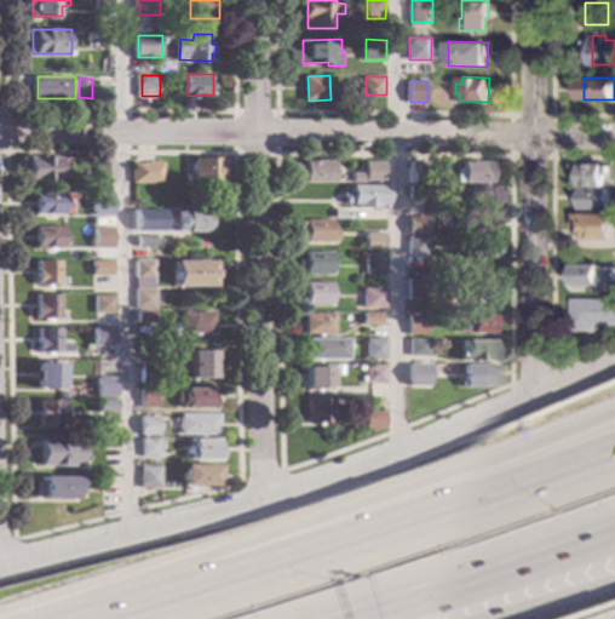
[(72,178),(26,178),(26,158),(72,158),(72,178)]
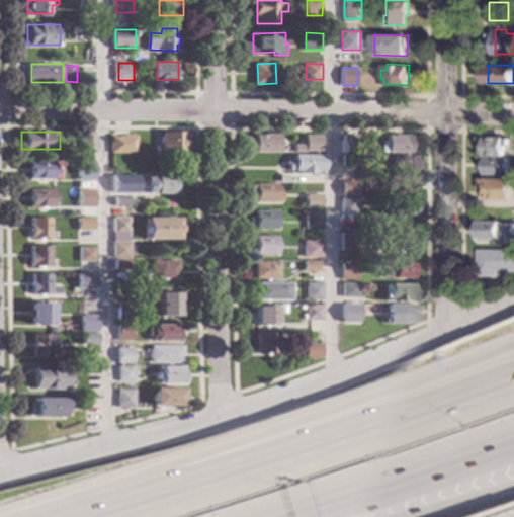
[(192,152),(161,152),(161,145),(164,145),(164,132),(192,132),(192,152)]
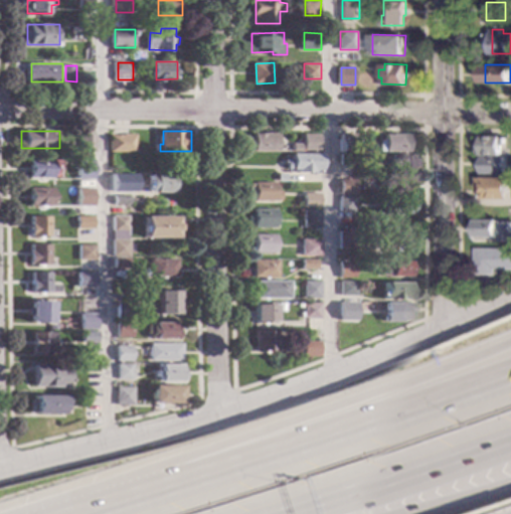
[(280,151),(256,151),(257,133),(281,134),(280,151)]
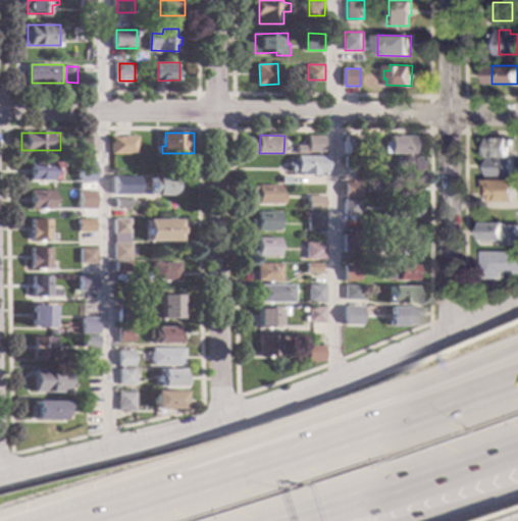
[(141,154),(114,153),(114,136),(136,137),(141,137),(141,154)]
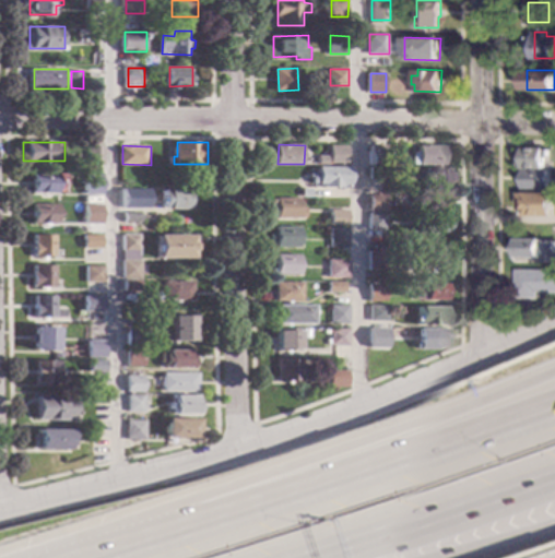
[(446,146),(445,166),(413,165),(413,152),(420,152),(420,145),(446,146)]
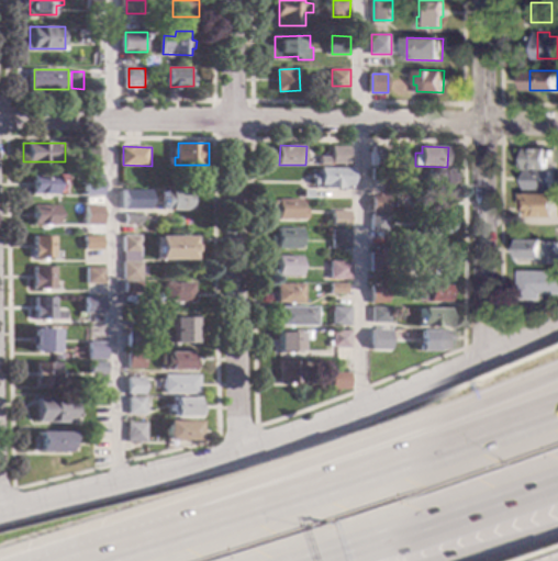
[(108,165),(92,165),(92,147),(108,147),(108,165)]
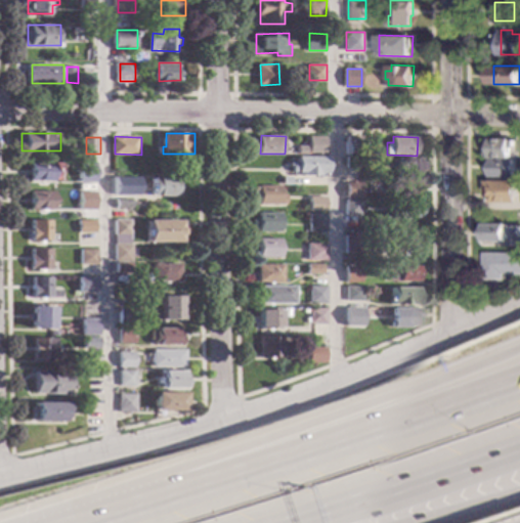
[(327,153),(310,153),(311,137),(328,137),(327,153)]
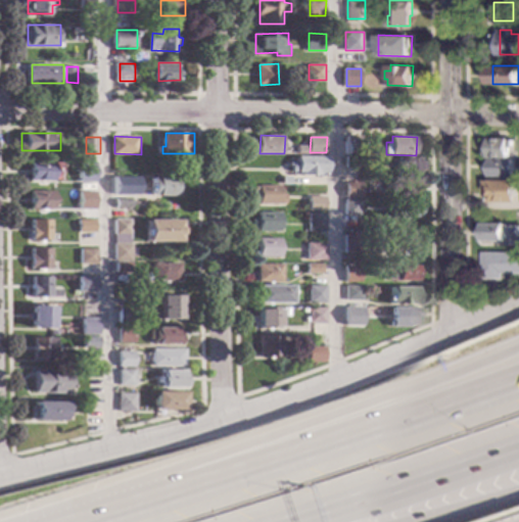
[(512,156),(487,156),(487,138),(512,138),(512,156)]
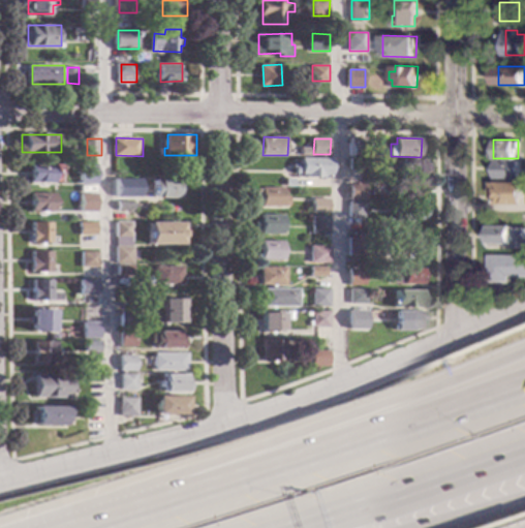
[(366,152),(350,152),(350,142),(366,142),(366,152)]
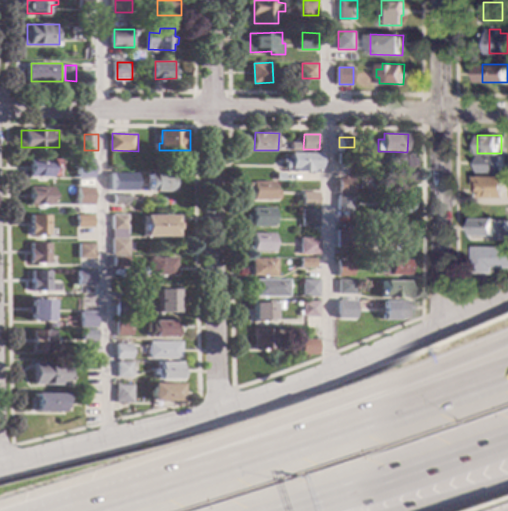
[(322,168),(321,168),(321,171),(298,171),(298,168),(287,168),(287,158),(293,158),(293,152),(322,152),(322,168)]
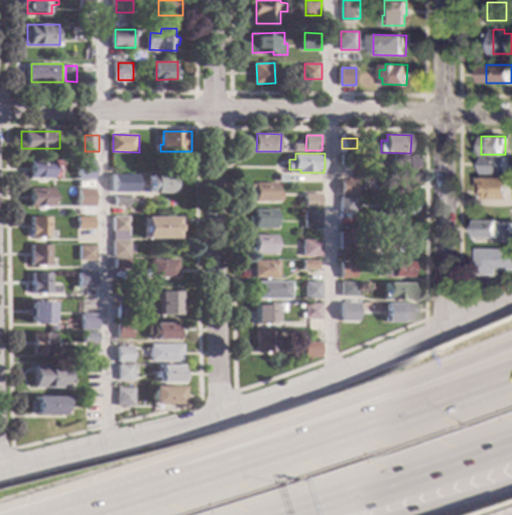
[(357,164),(343,164),(343,154),(357,154),(357,164)]
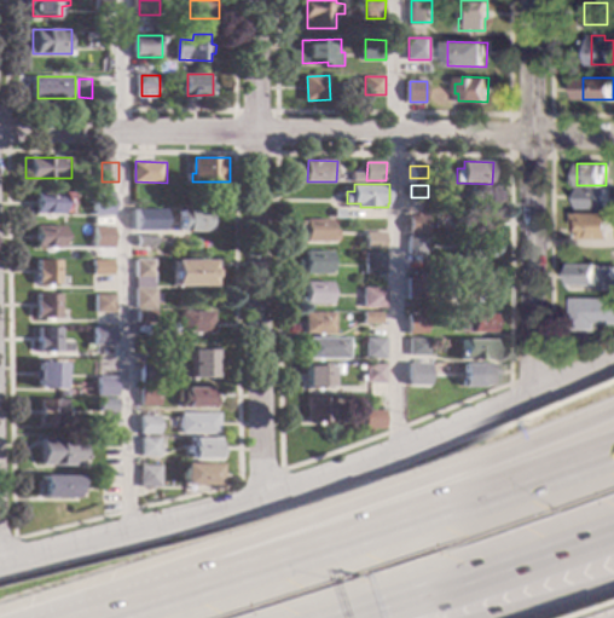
[(497,206),(473,206),(473,186),(497,185),(497,206)]
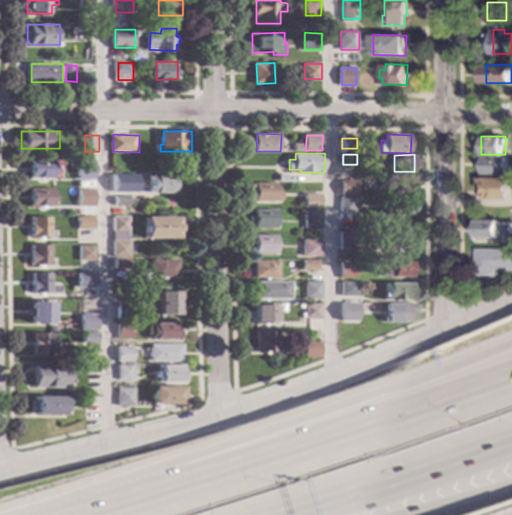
[(509,173),(484,173),(484,157),(509,157),(509,173)]
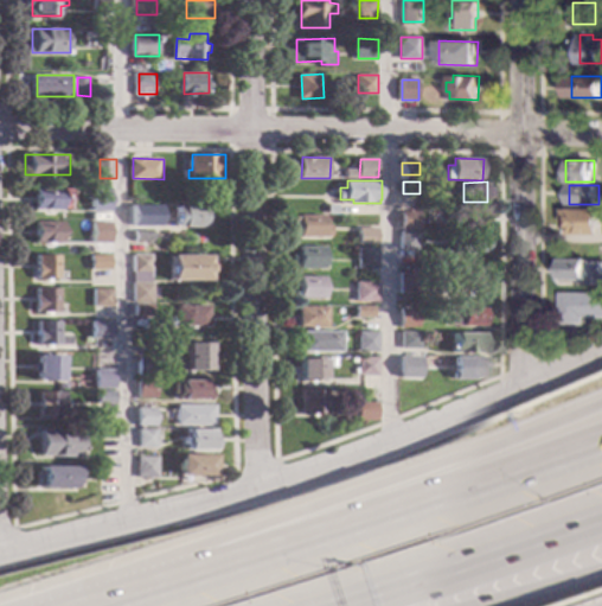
[(65,209),(39,208),(39,187),(65,189),(65,209)]
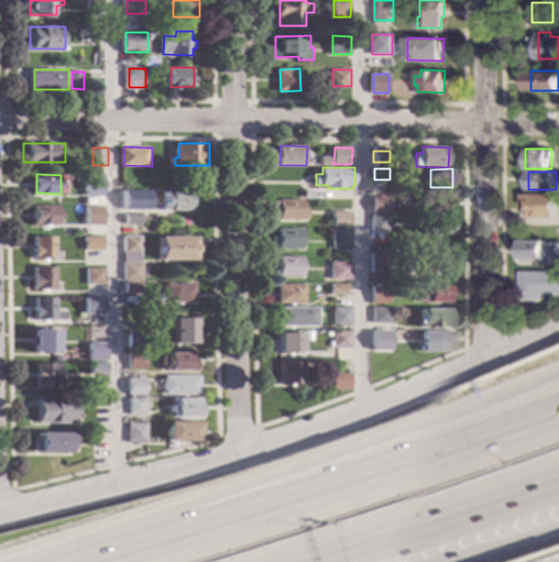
[(107,176),(106,191),(88,191),(89,175),(107,176)]
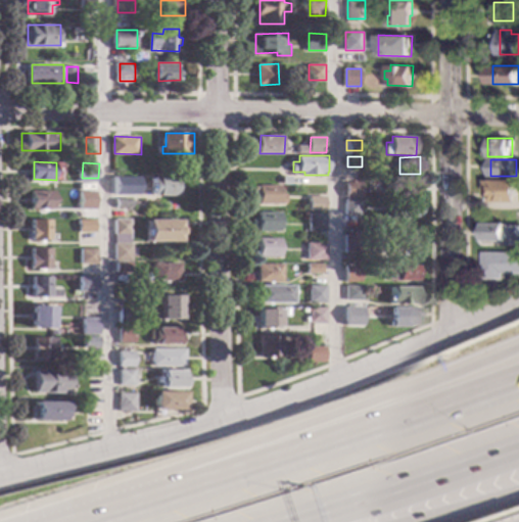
[(178,184),(182,184),(182,194),(154,194),(154,177),(178,178),(178,184)]
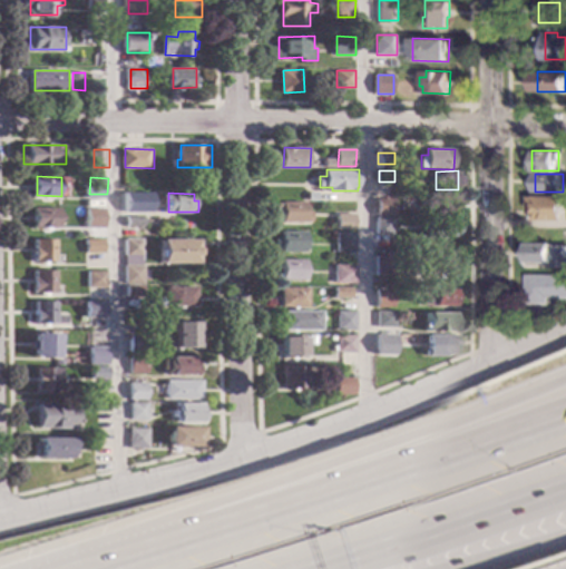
[(144,207),(130,207),(130,194),(145,194),(144,207)]
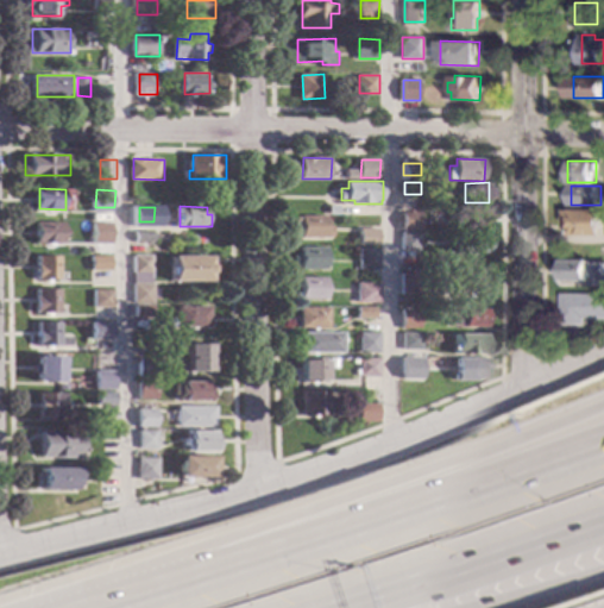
[(489,210),(488,230),(458,229),(459,208),(489,210)]
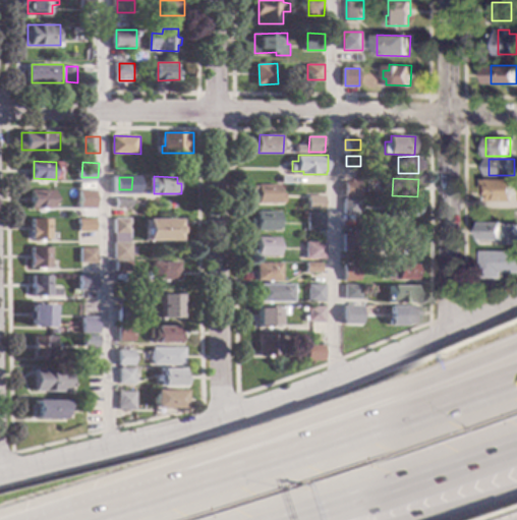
[(516,200),(491,200),(491,190),(484,190),(484,179),(516,179),(516,200)]
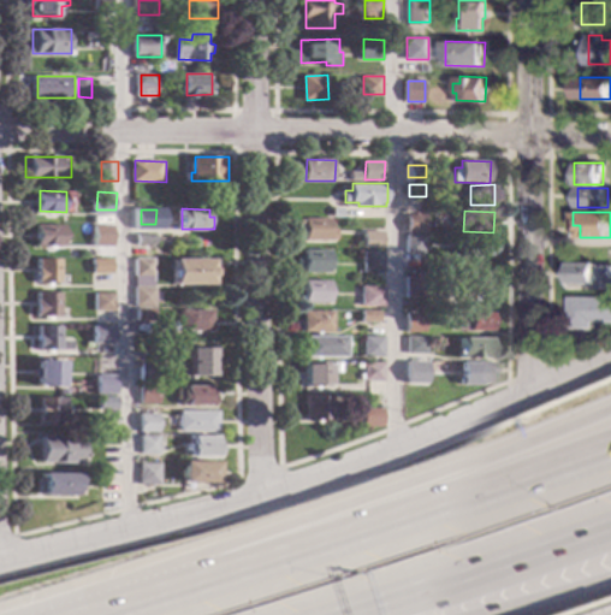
[(426,234),(408,234),(408,216),(426,216),(426,234)]
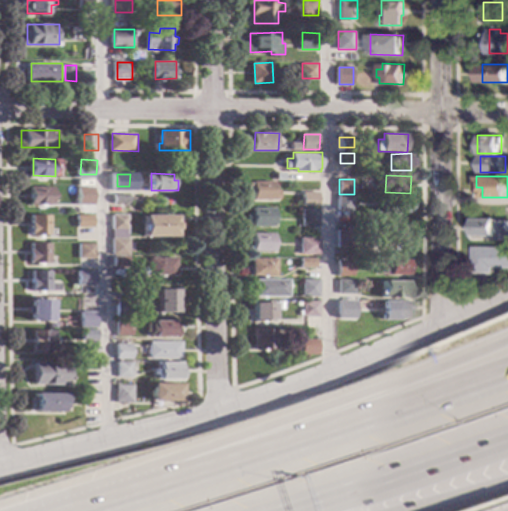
[(276,192),(281,192),(281,199),(255,199),(255,182),(276,181),(276,192)]
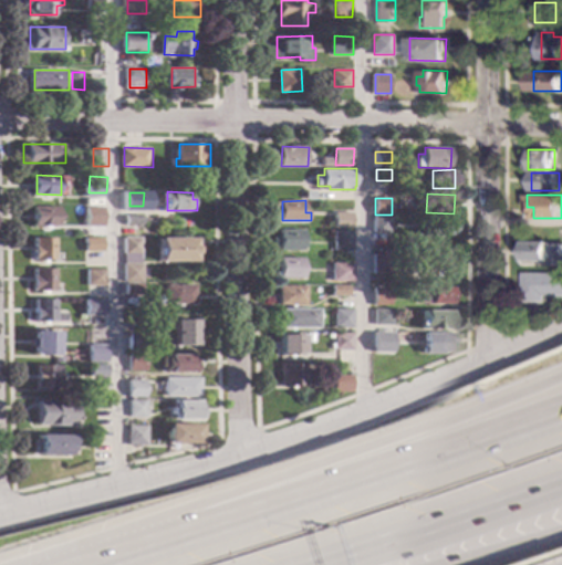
[(62,226),(37,226),(37,206),(62,206),(62,226)]
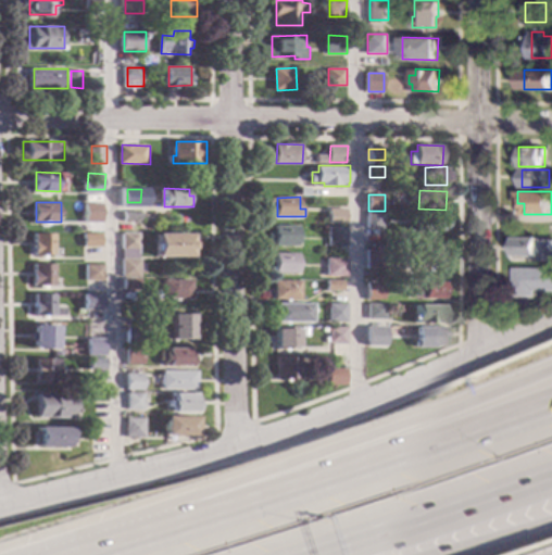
[(104,203),(104,215),(89,216),(88,204),(104,203)]
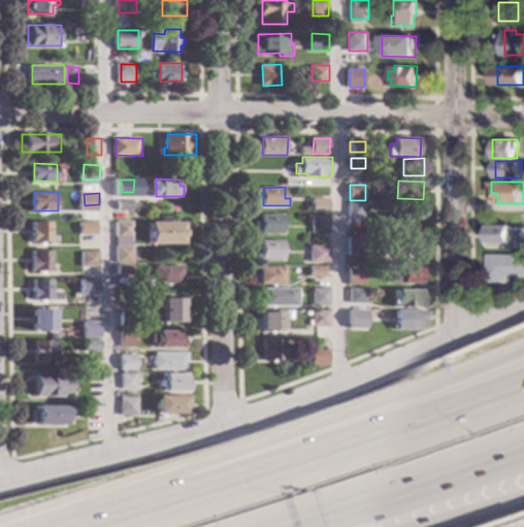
[(330,212),(315,212),(315,198),(329,198),(330,212)]
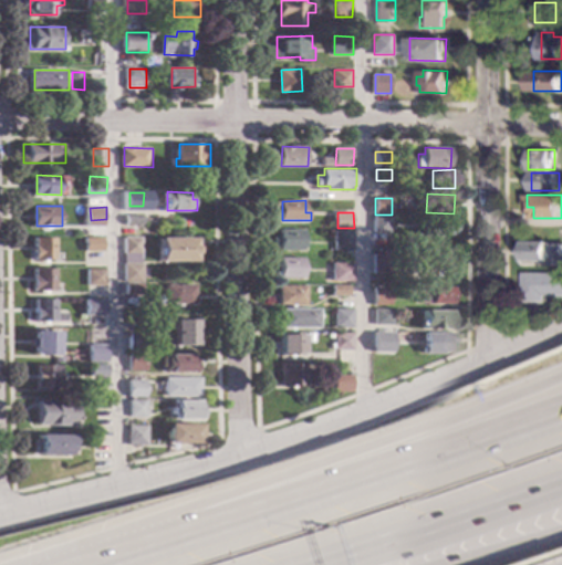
[(456,216),(455,236),(426,234),(426,215),(456,216)]
